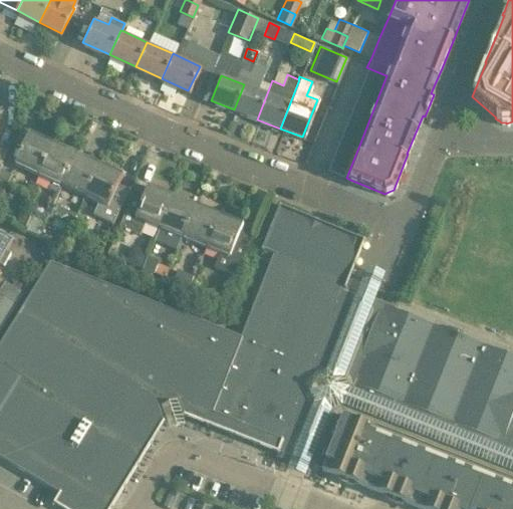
[(244,84),(234,109),(257,119),(267,93),(244,84)]
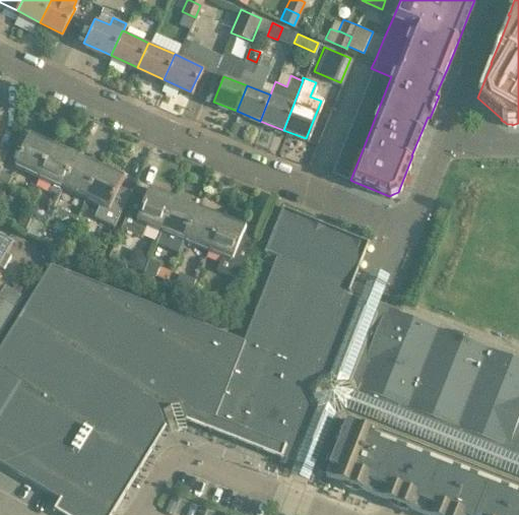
[(39,175),(54,142),(30,131),(15,164),(39,175)]
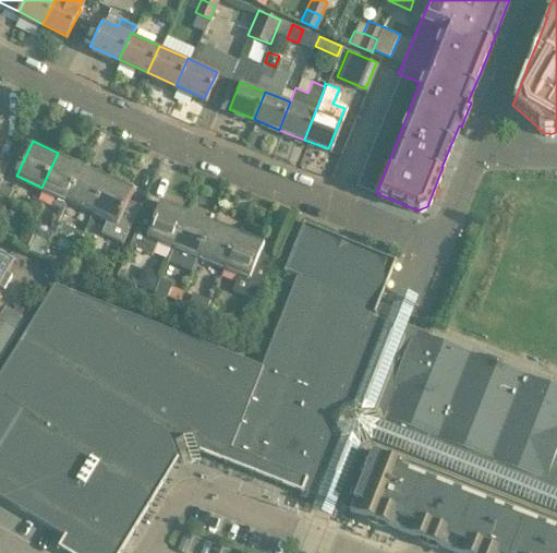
[(62,208),(67,200),(83,164),(58,153),(41,188),(56,194),(51,203),(62,208)]
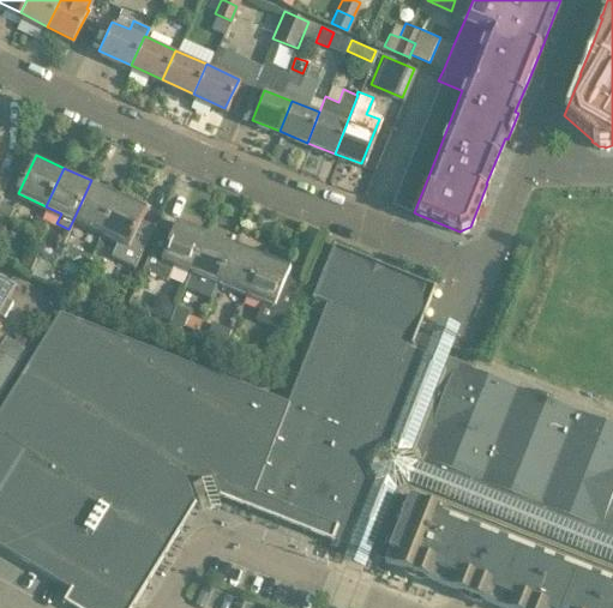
[(101,232),(119,193),(91,180),(73,220),(101,232)]
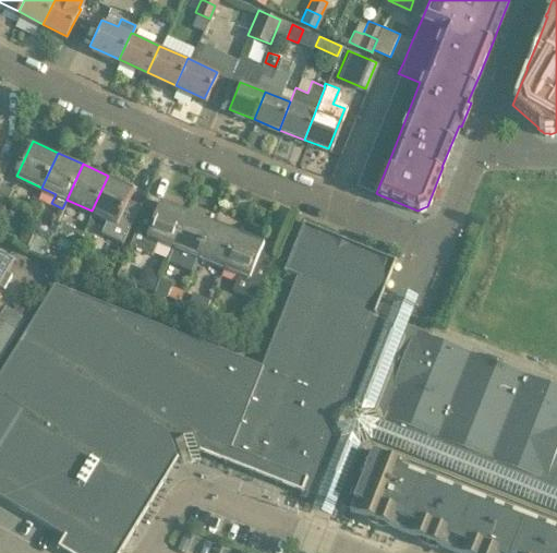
[(140,204),(128,199),(133,188),(108,176),(92,211),(107,218),(100,231),(122,241),(140,204)]
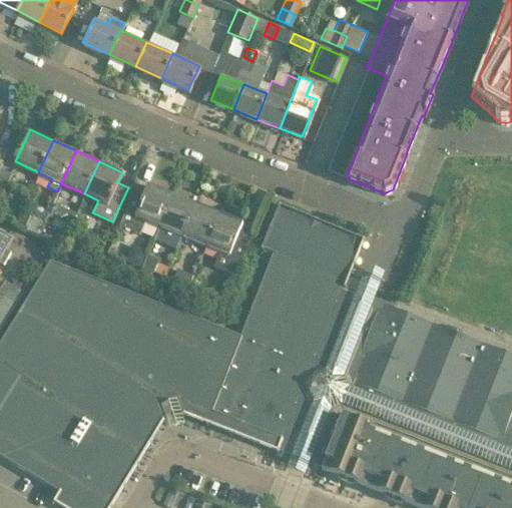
[(0,193),(10,171),(0,166),(0,193)]
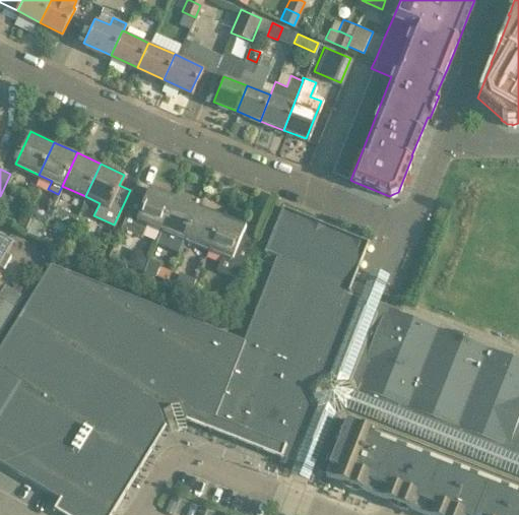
[(141,235),(146,222),(160,229),(175,195),(150,185),(146,196),(135,191),(121,227),(141,235)]
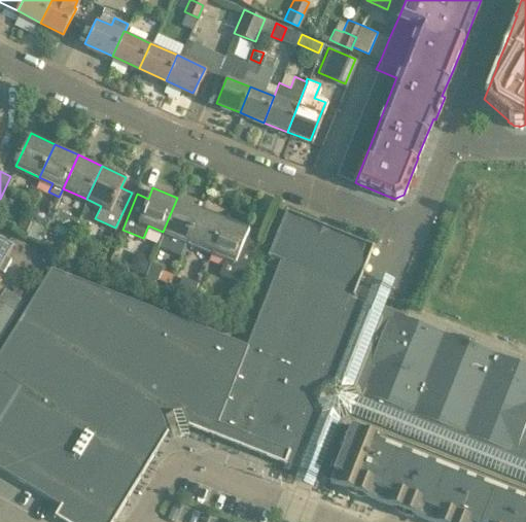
[(186,241),(201,207),(177,198),(163,232),(186,241)]
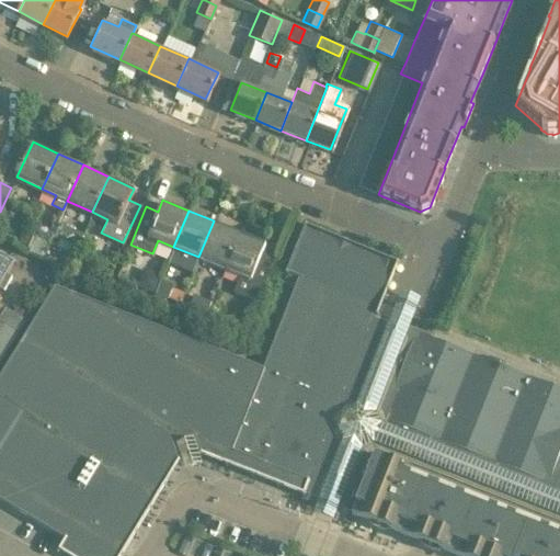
[(225,267),(240,231),(214,220),(198,257),(225,267)]
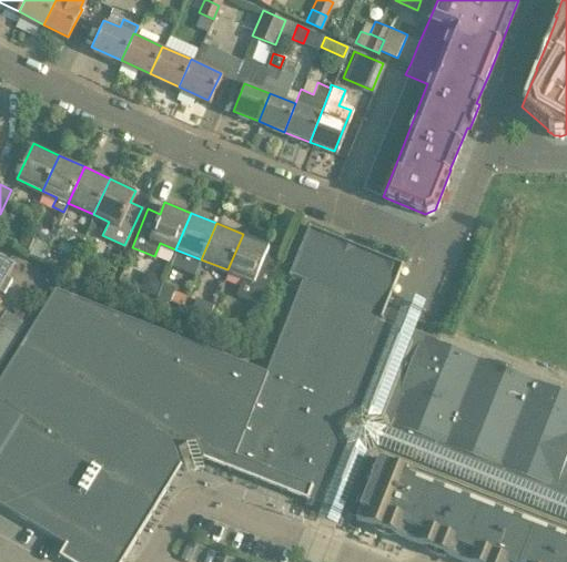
[(403,262),(307,224),(287,273),(302,278),(266,369),(54,287),(0,377),(0,504),(64,542),(57,553),(70,561),(120,561),(174,473),(181,463),(176,447),(194,441),(199,455),(322,501),(345,445),(340,432),(346,415),(360,408),(394,320),(382,316),(403,262)]
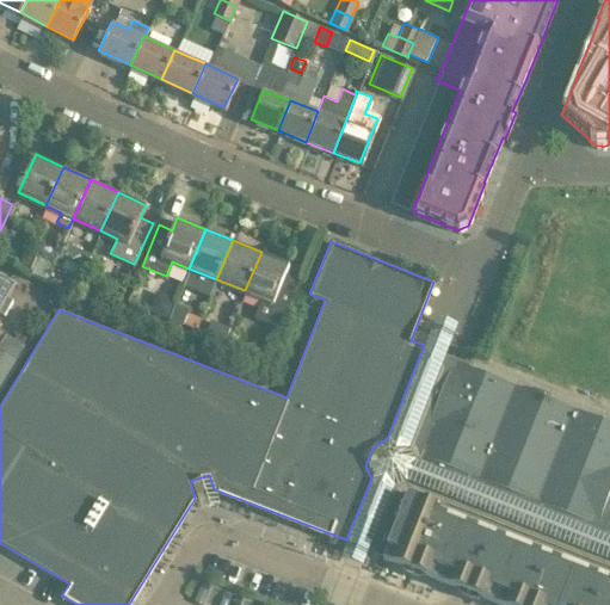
[(62,241),(59,251),(85,261),(90,252),(62,241)]
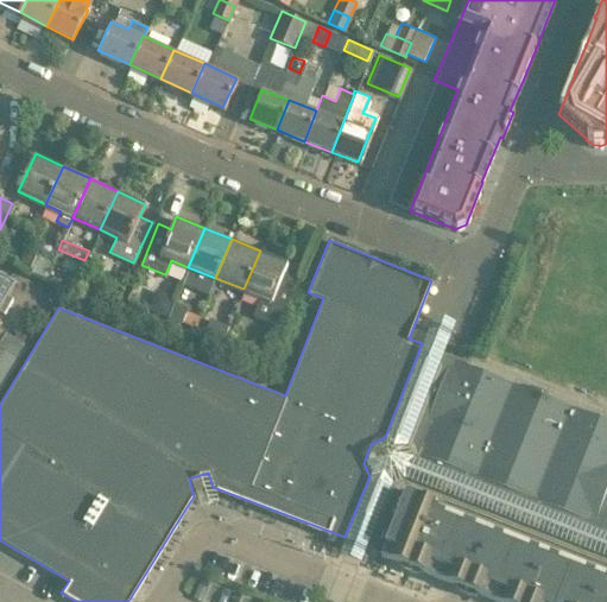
[(31,270),(37,254),(25,248),(18,264),(31,270)]
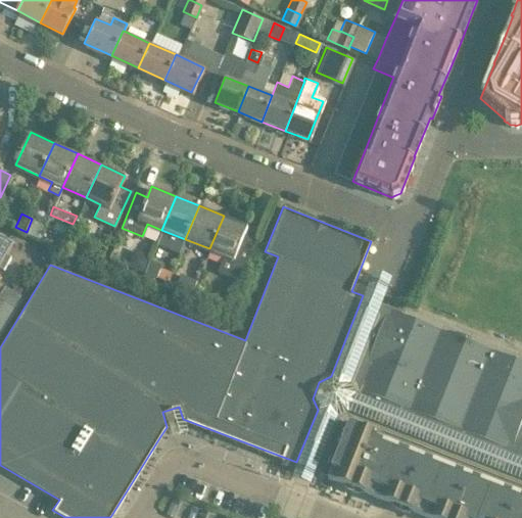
[(217,270),(228,274),(240,279),(256,238),(244,233),(247,225),(224,216),(209,248),(223,254),(217,270)]
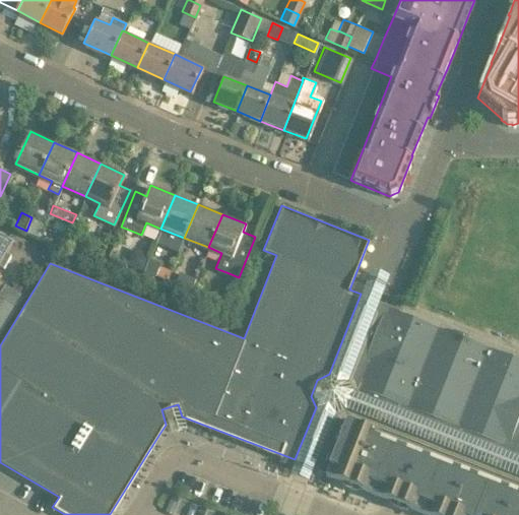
[(0,267),(2,269),(9,257),(5,254),(12,242),(0,234),(0,267)]
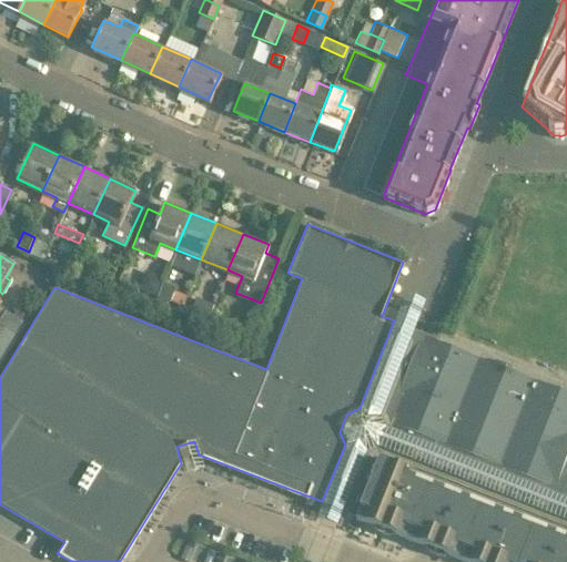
[(164,279),(158,295),(169,299),(175,284),(164,279)]
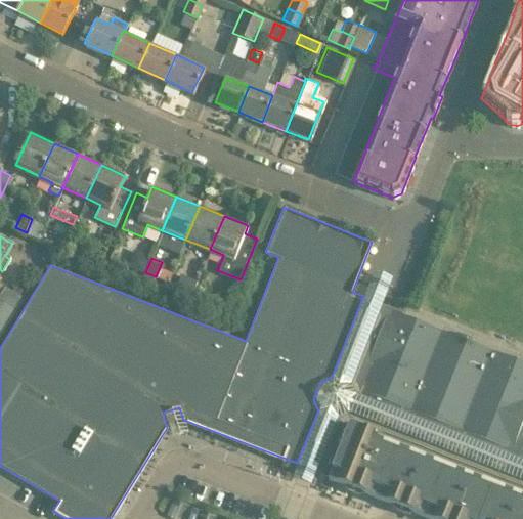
[(392,276),(374,270),(363,296),(332,377),(351,383),(382,303),(392,276)]
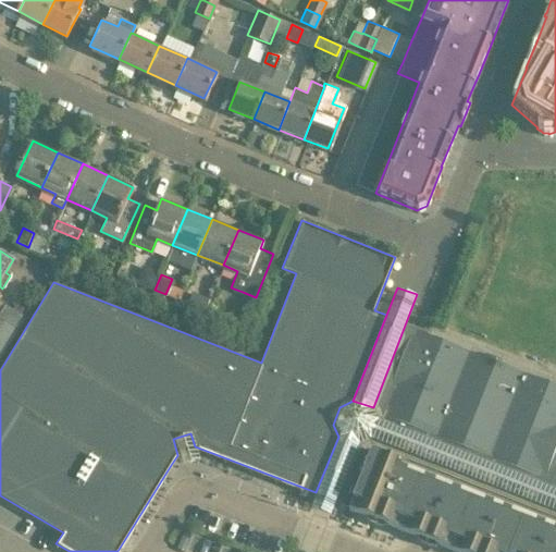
[(209,297),(194,291),(185,308),(200,316),(209,297)]
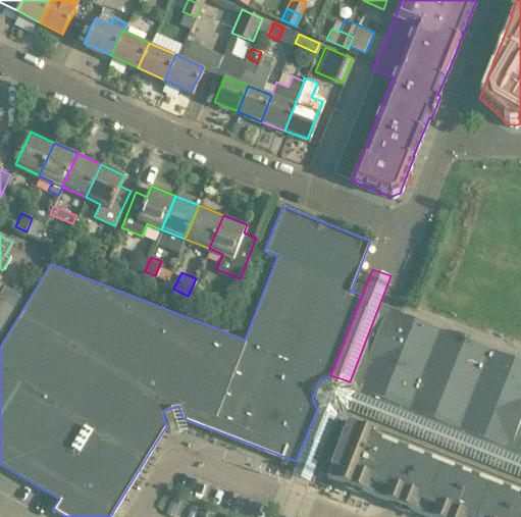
[(0,311),(12,318),(18,309),(0,297),(0,311)]
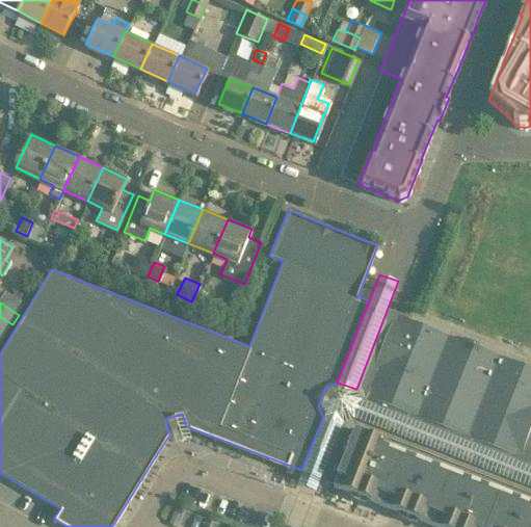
[(530,368),(406,320),(408,316),(388,308),(356,389),(362,402),(530,472),(530,368)]
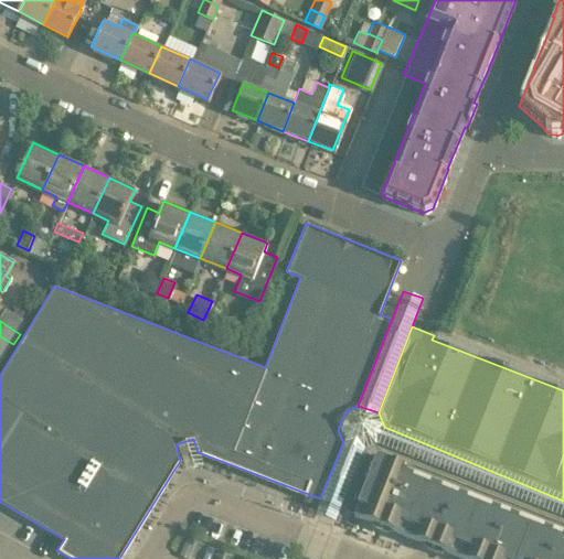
[(0,351),(6,355),(13,344),(0,336),(0,351)]
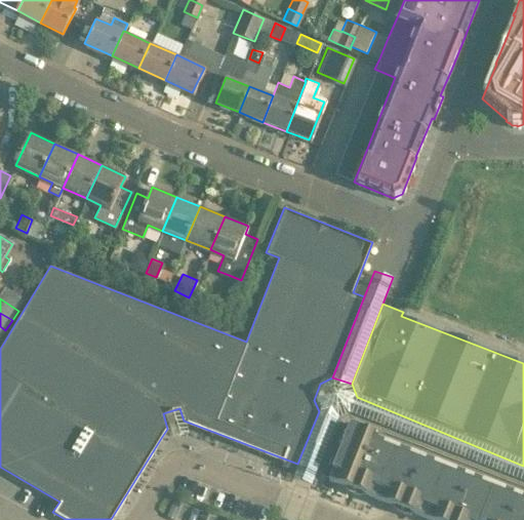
[(319,411),(292,479),(311,486),(316,471),(338,418),(349,414),(523,483),(523,466),(357,397),(352,384),(332,377),(320,384),(314,400),(319,411)]
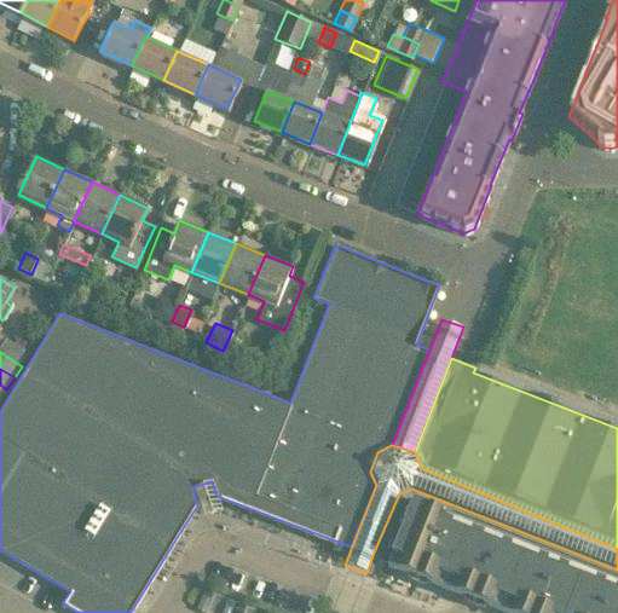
[(212,481),(192,487),(197,505),(201,516),(220,510),(217,496),(212,481)]
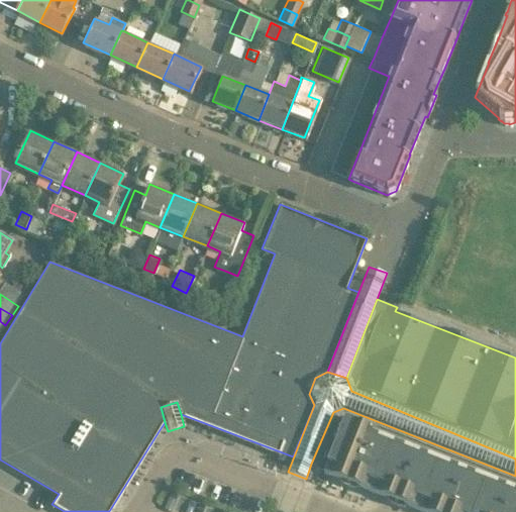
[(515,511),(515,476),(343,408),(333,412),(311,464),(431,511),(515,511)]
